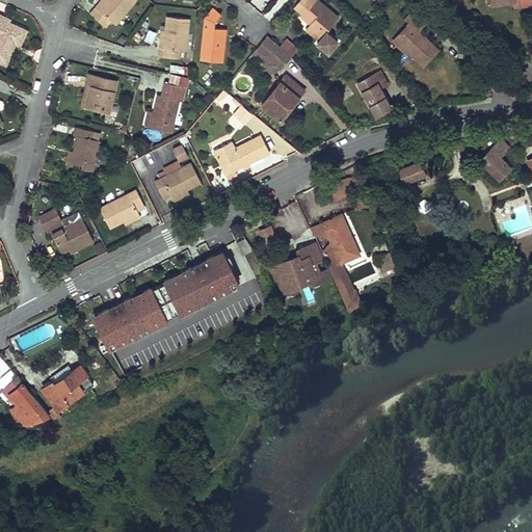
[(133,0),(104,0),(102,2),(100,1),(89,14),(103,26),(110,19),(114,23),(133,0)]
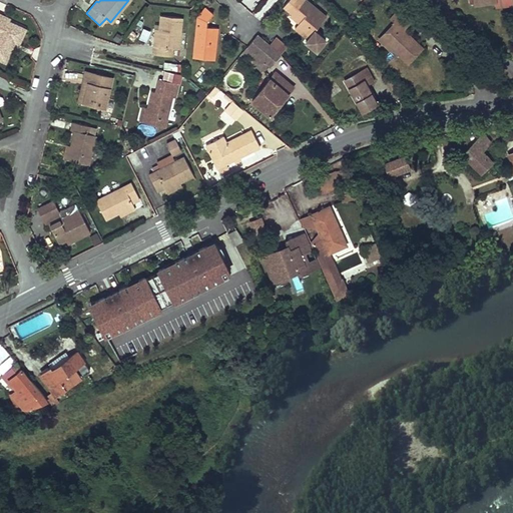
[(288,0),(283,6),(290,13),(299,21),(297,23),(293,27),(307,40),(326,18),(305,0),(288,0)]
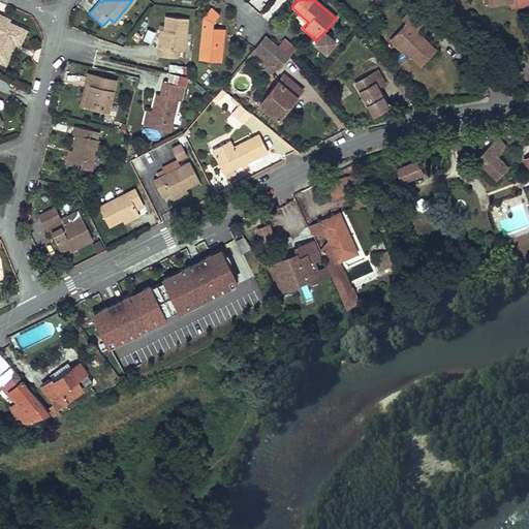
[(203,17),(197,58),(219,61),(224,27),(212,26),(213,21),(220,11),(213,5),(203,17)]
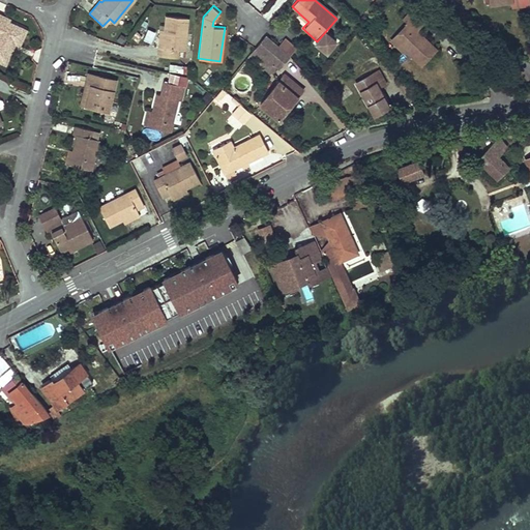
[(408,48),(406,50),(421,64),(436,50),(417,32),(425,23),(412,9),(403,19),(408,24),(396,36),(408,48)]
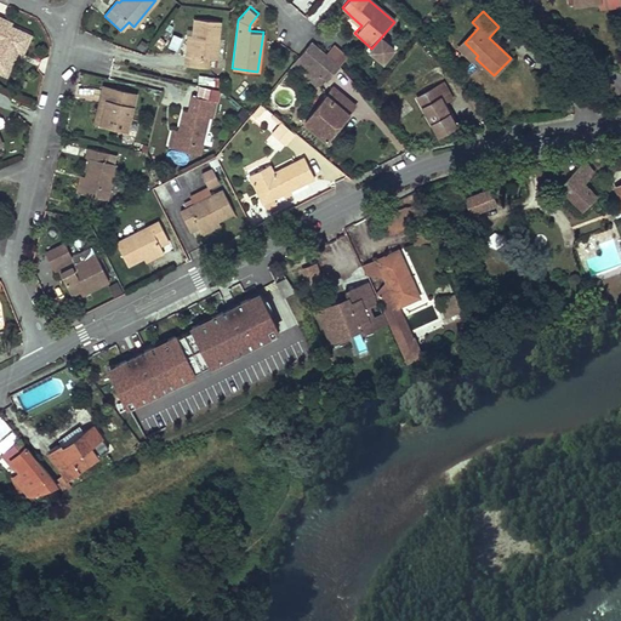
[(362,26),(351,16),(349,18),(359,28),(362,26)]
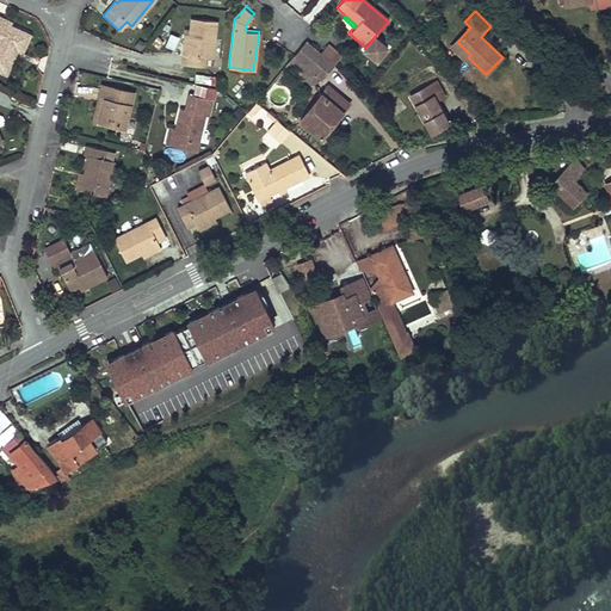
[(190,53),(186,51),(184,63),(203,66),(204,56),(211,56),(216,19),(195,17),(192,34),(190,53)]
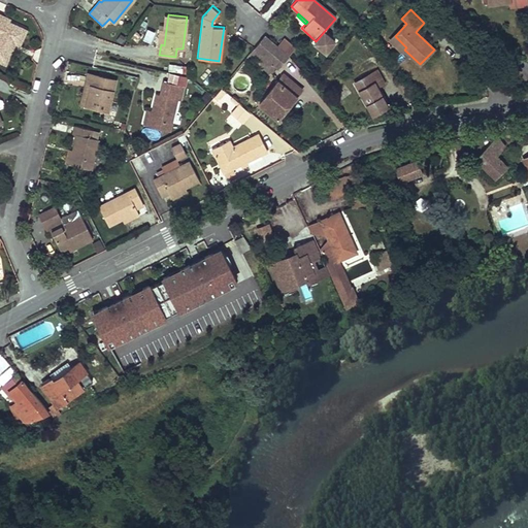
[(3,21),(4,19),(0,15),(0,62),(5,65),(13,48),(9,46),(18,28),(10,24),(3,21)]
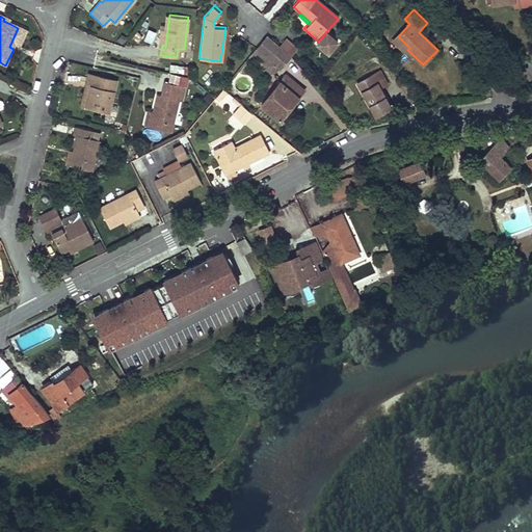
[(9,47),(14,49),(16,45),(21,47),(27,32),(18,28),(9,47)]
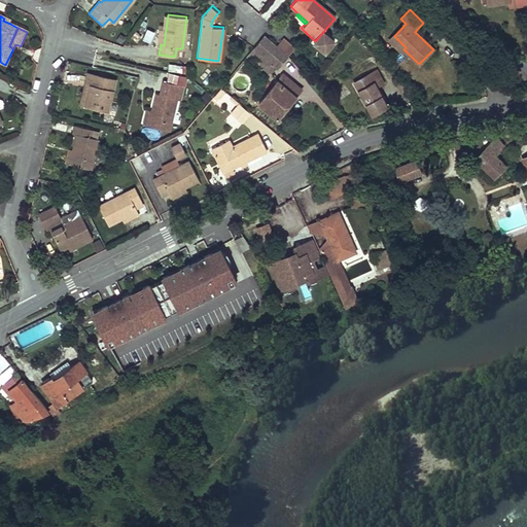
[(142,40),(150,43),(154,32),(145,29),(142,40)]
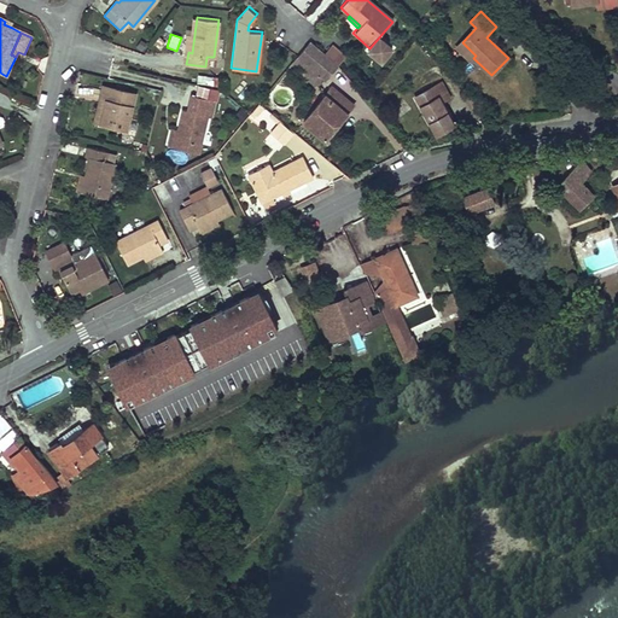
[(303,52),(316,64),(324,53),(322,53),(310,42),(303,52)]
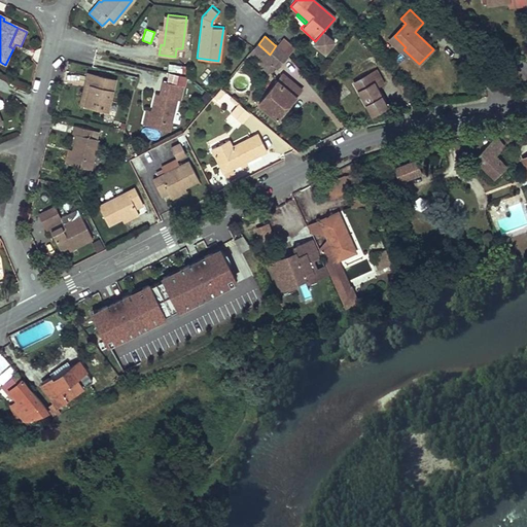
[(401,51),(403,49),(406,47),(394,36),(390,40),(401,51)]
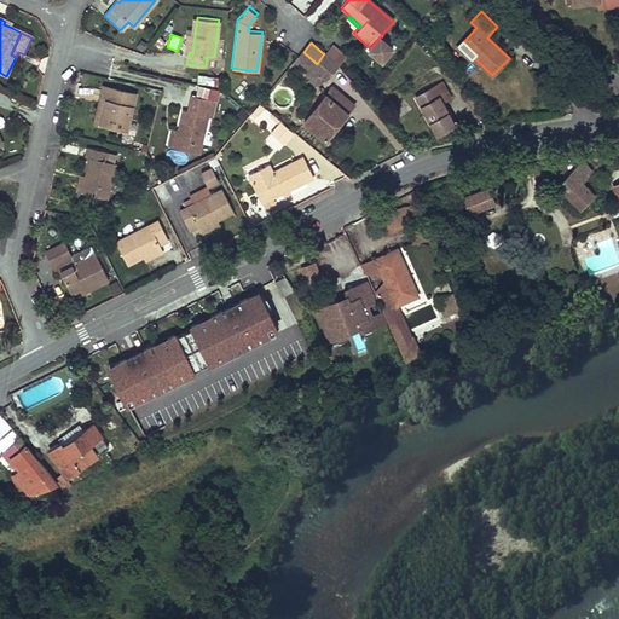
[(331,44),(323,53),(324,53),(337,65),(346,57),(331,44)]
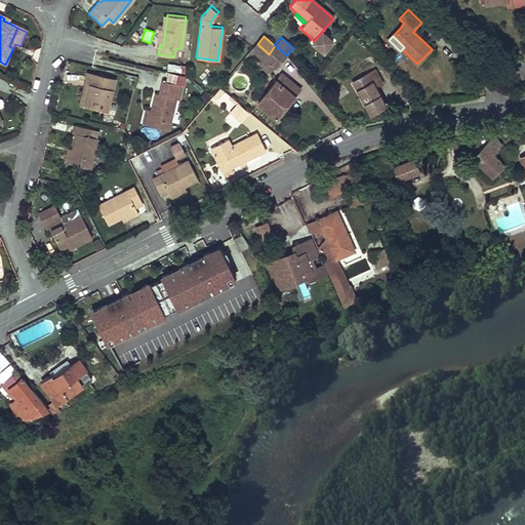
[(257,44),(254,48),(266,57),(269,54),(257,44)]
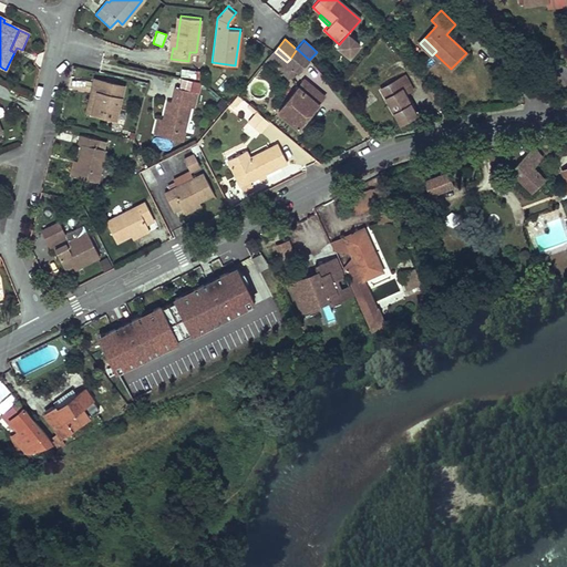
[(275,52),(272,53),(268,60),(290,79),(296,72),(298,73),(309,60),(297,49),(290,59),(287,62),(275,52)]
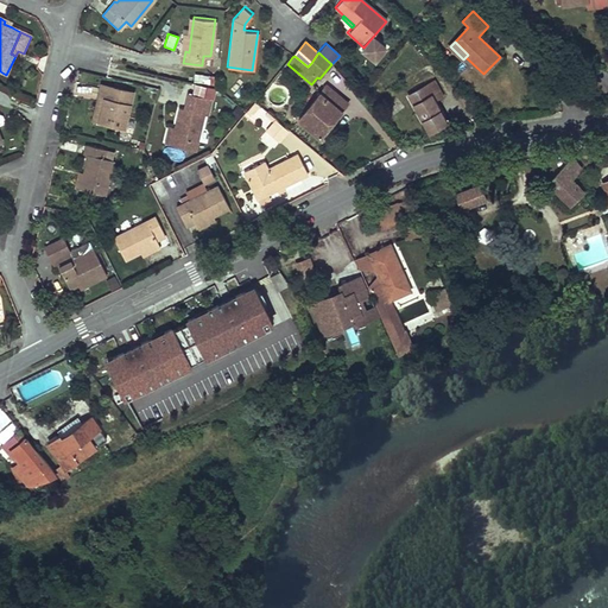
[(434,80),(409,94),(430,131),(447,121),(435,101),(443,95),(434,80)]
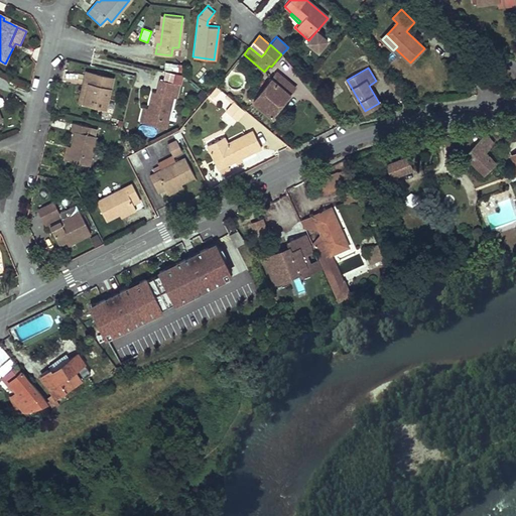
[(89,83),(84,103),(107,108),(115,78),(87,71),(85,82),(89,83)]
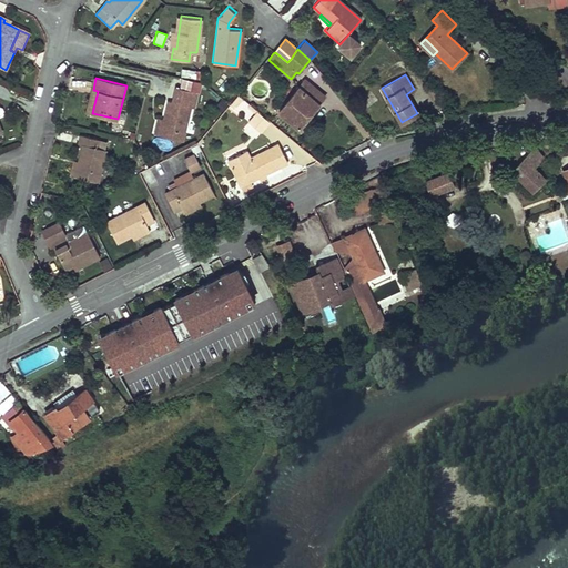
[(313,99),(318,92),(305,81),(280,112),(300,128),(320,104),(313,99)]
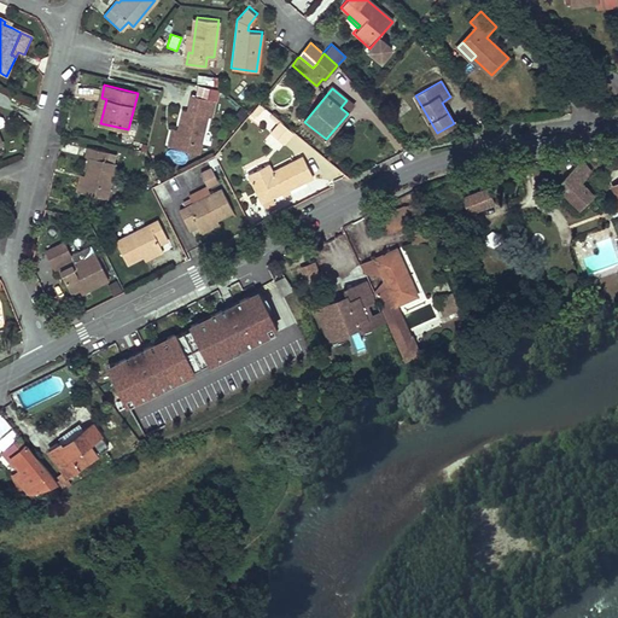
[(95,121),(100,123),(106,99),(101,98),(95,121)]
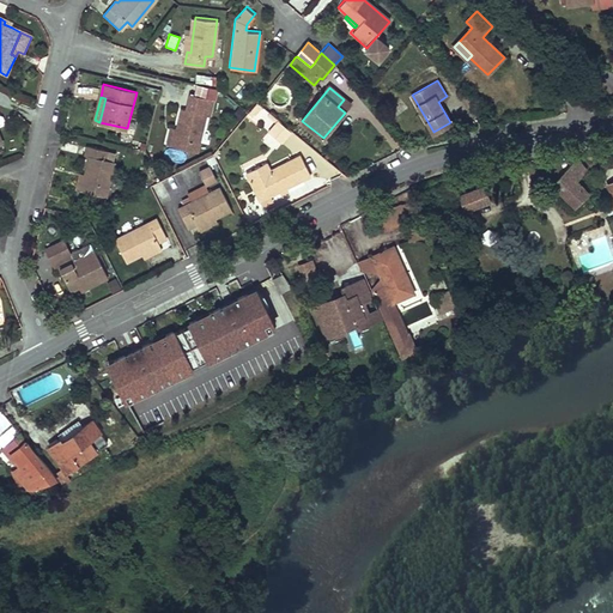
[(177,132),(173,149),(198,155),(206,116),(210,117),(213,102),(189,97),(186,111),(182,110),(177,132)]
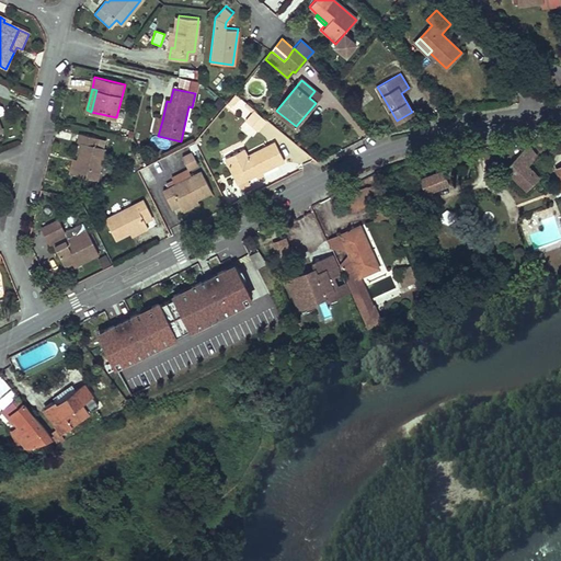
[(321,95),(315,91),(309,98),(316,103),(321,95)]
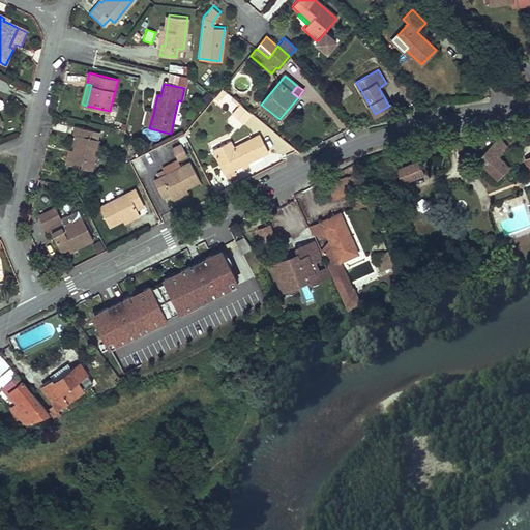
[(223,88),(215,96),(219,99),(226,91),(223,88)]
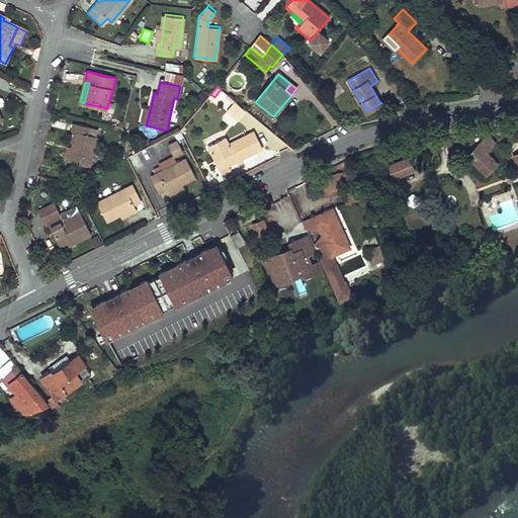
[(235,101),(229,109),(241,118),(248,111),(235,101)]
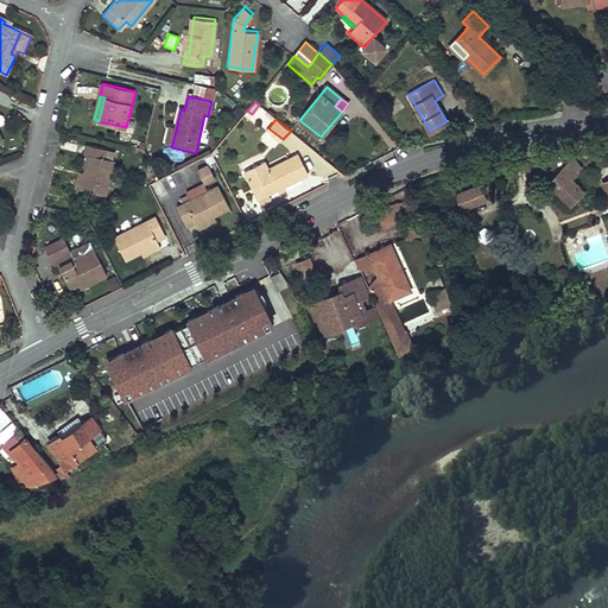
[(283,139),(268,128),(266,131),(280,143),(283,139)]
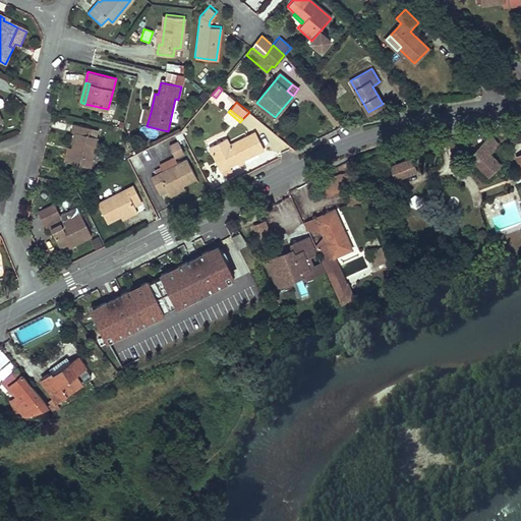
[(72,148),(68,161),(68,162),(89,167),(98,136),(90,134),(92,128),(74,123),(72,131),(76,132),(72,148)]
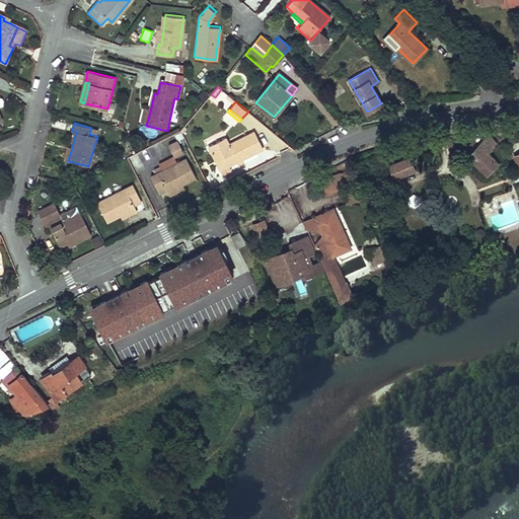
[(222,159),(226,168),(262,151),(252,133),(227,145),(225,140),(208,149),(214,163),(222,159)]
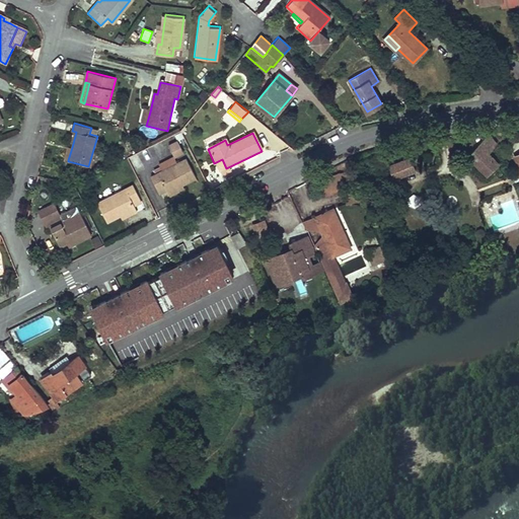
[(487,154),(497,144),(489,134),(468,155),(489,174),(498,164),(487,154)]
